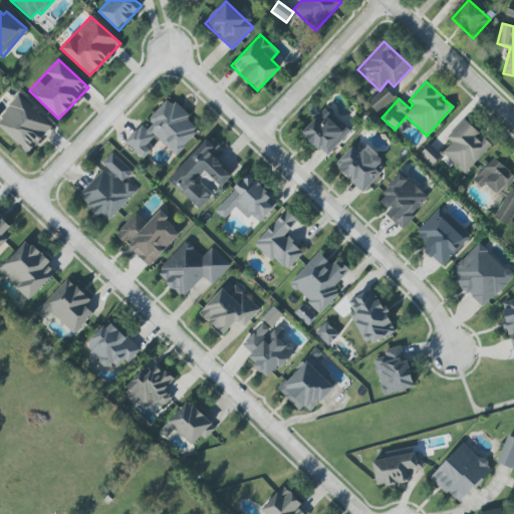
[(394,97),(384,86),(366,102),(375,112),(394,97)]
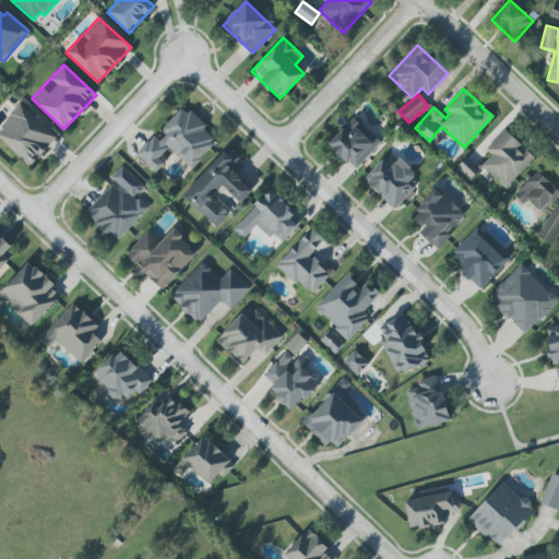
[(0,139),(28,167),(57,138),(22,104),(0,126),(0,139)]
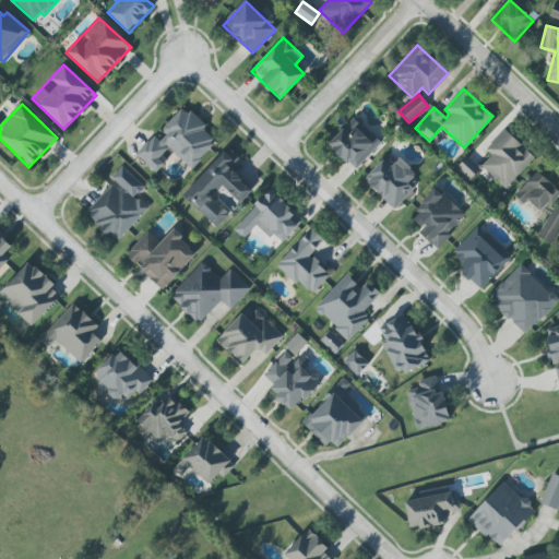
[(191,169),(215,142),(202,130),(205,127),(183,107),(155,138),(153,135),(135,154),(155,173),(164,163),(158,158),(167,147),(191,169)]
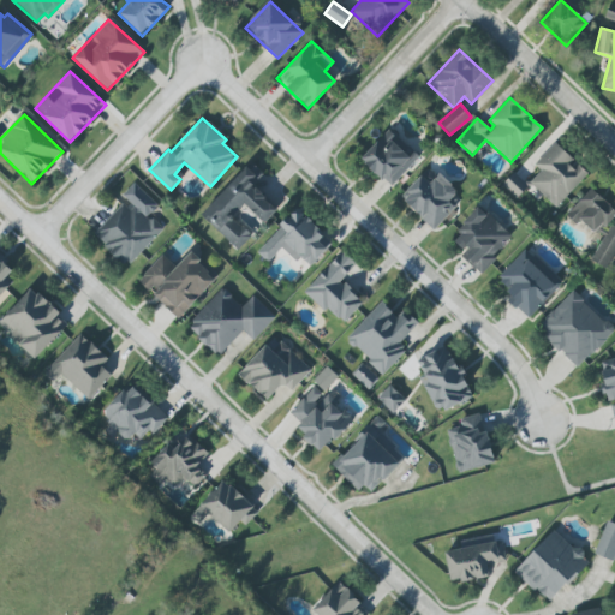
[(418,157),(388,129),(360,159),(390,187),(418,157)]
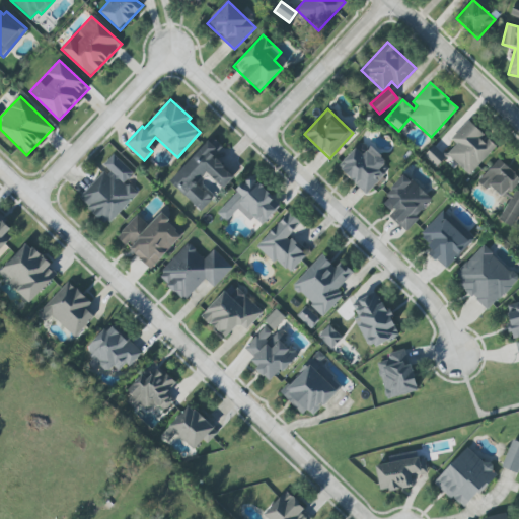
[(496,146),(488,139),(487,140),(466,121),(450,139),(455,144),(444,156),(433,146),(424,155),(436,167),(446,157),(466,176),(496,146)]
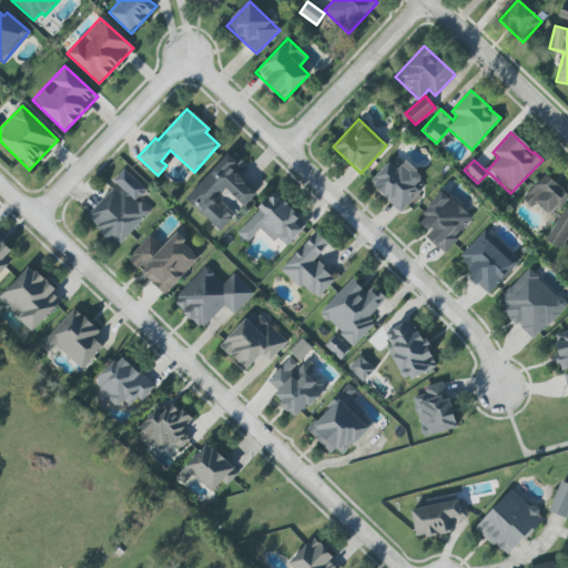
[(184,200),(220,231),(233,216),(214,200),(224,189),(243,206),(255,193),(233,172),(243,161),(230,149),(184,200)]
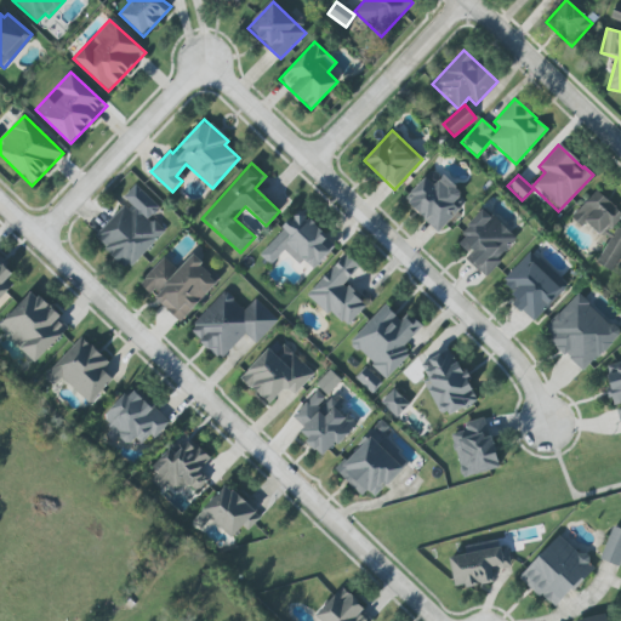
[(460,210),(453,203),(461,193),(444,175),(433,184),(426,177),(403,198),(436,232),(460,210)]
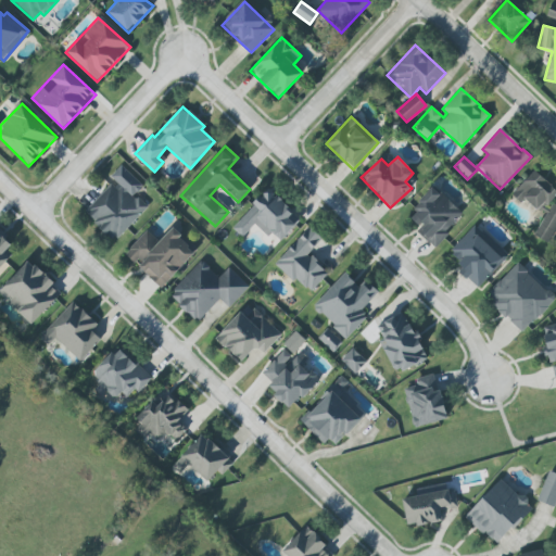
[(147,206),(134,194),(142,186),(121,165),(109,178),(112,181),(83,213),(114,241),(147,206)]
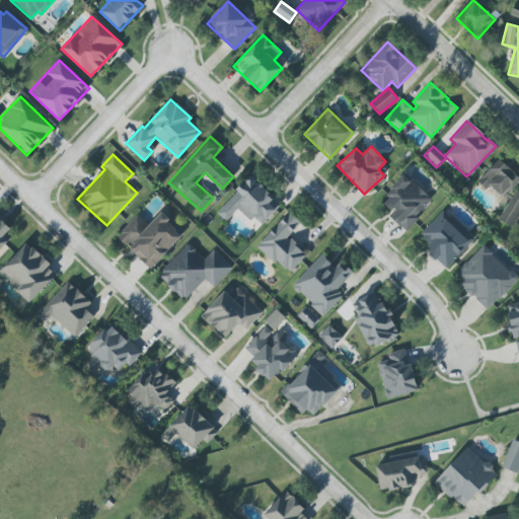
[(489,186),(501,197),(505,192),(507,194),(518,180),(518,177),(498,158),(477,181),(486,190),(489,186)]
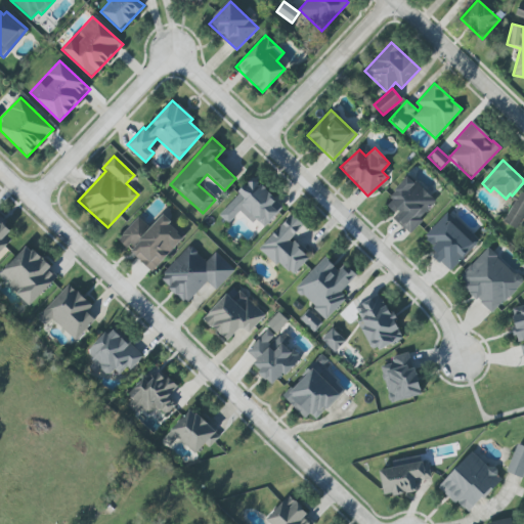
[(436,200),(406,176),(385,205),(396,213),(392,219),(410,233),(436,200)]
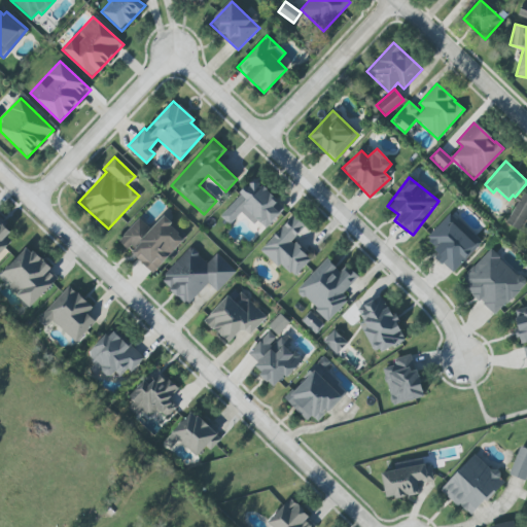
[(219,216),(229,225),(240,212),(254,224),(257,221),(266,229),(284,208),(252,179),(219,216)]
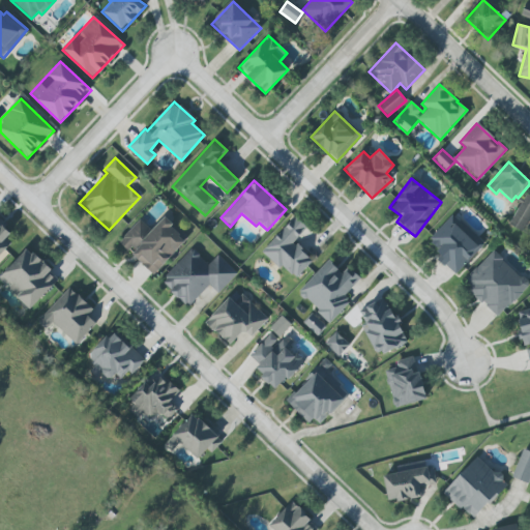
[(510,226),(525,232),(529,218),(529,195),(524,193),(510,226)]
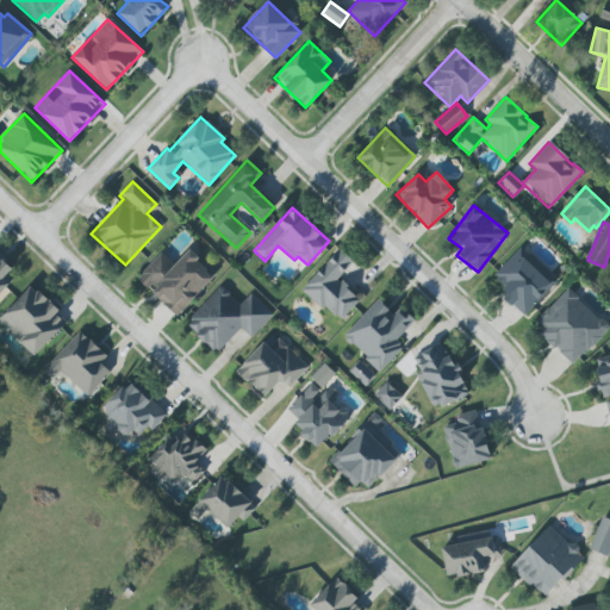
[(523,316),(556,281),(521,247),(492,277),(505,288),(499,294),(523,316)]
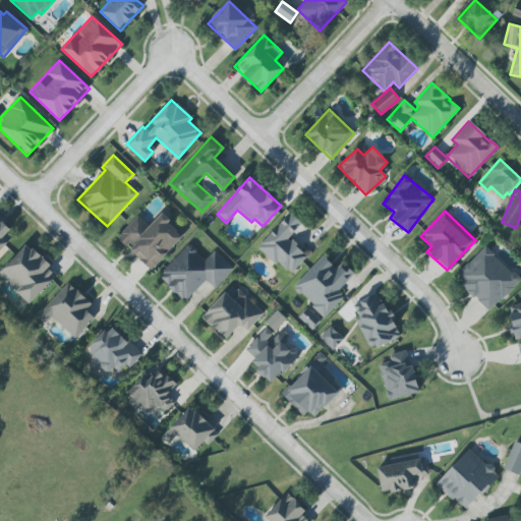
[(257,245),(288,275),(307,255),(288,237),(301,223),(290,212),(257,245)]
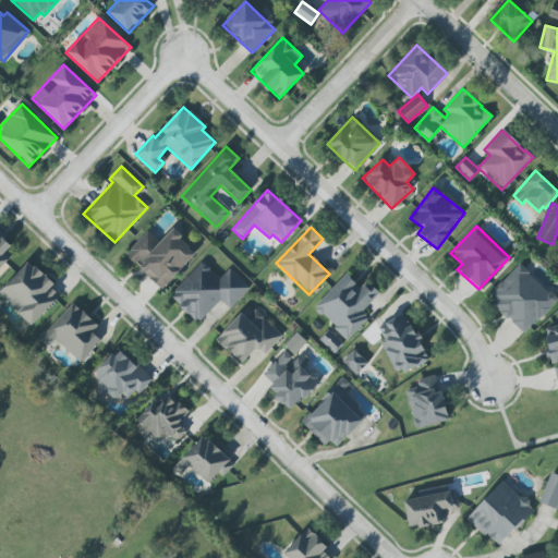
[(195,252),(171,230),(160,242),(147,230),(124,255),(135,264),(161,289),(195,252)]
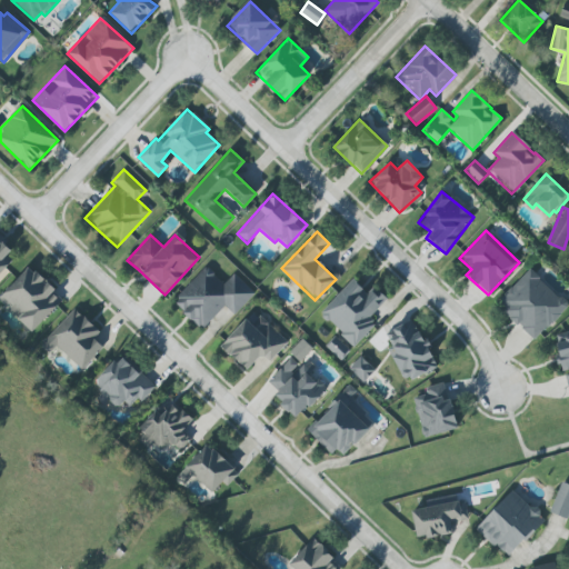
[(0,273),(15,258),(0,243),(0,273)]
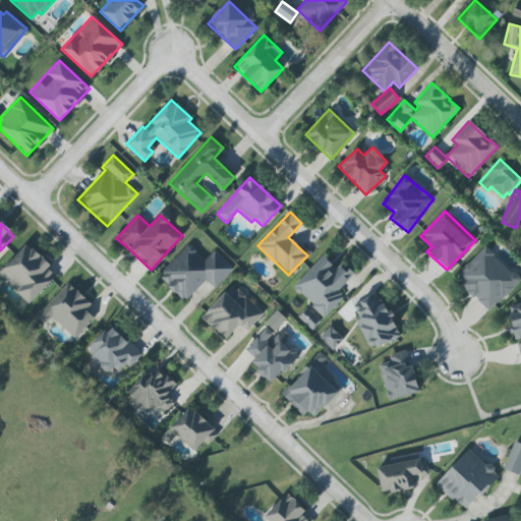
[(58,274),(24,244),(0,271),(0,277),(30,304),(58,274)]
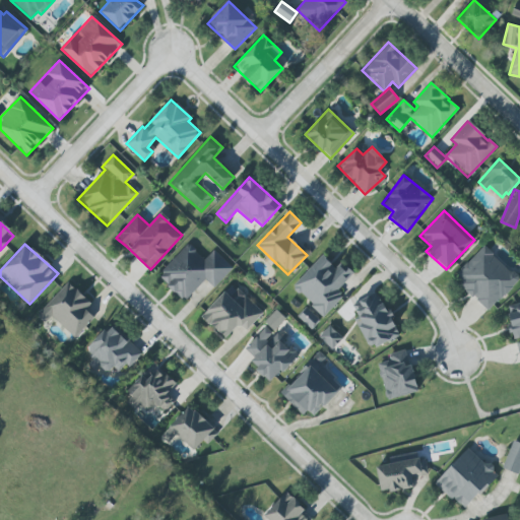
[(213,250),(204,259),(187,244),(157,276),(184,301),(204,279),(214,288),(233,268),(213,250)]
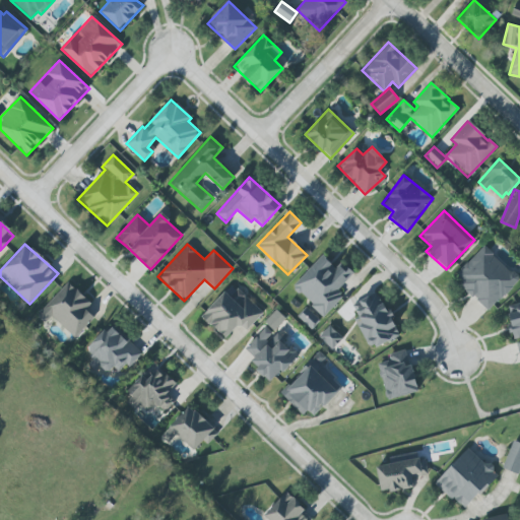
[(486,311),(518,280),(484,246),(453,276),(486,311)]
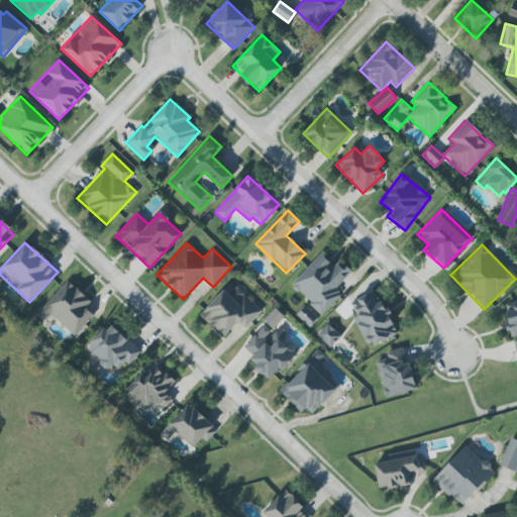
[(321,315),(340,295),(334,289),(351,272),(339,261),(333,267),(320,253),(290,285),(321,315)]
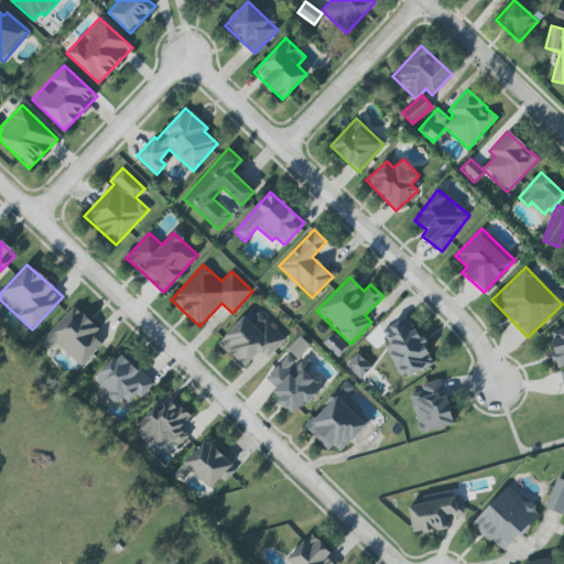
[(56,344),(80,367),(101,345),(93,335),(98,329),(74,305),(40,342),(49,350),(56,344)]
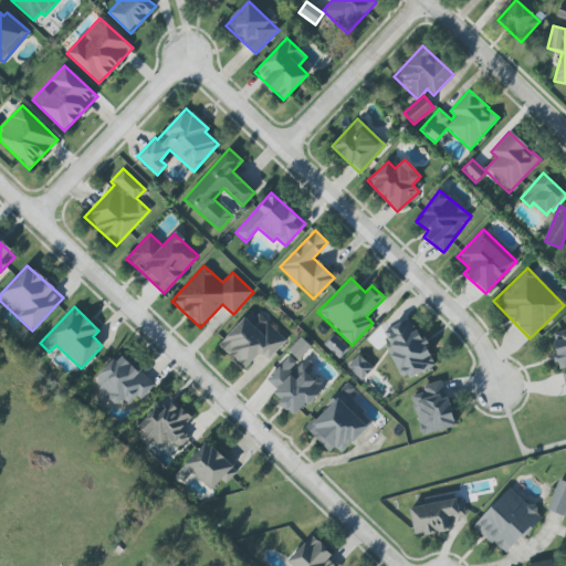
[(285,341),(252,308),(218,344),(244,369),(260,353),(268,359),(285,341)]
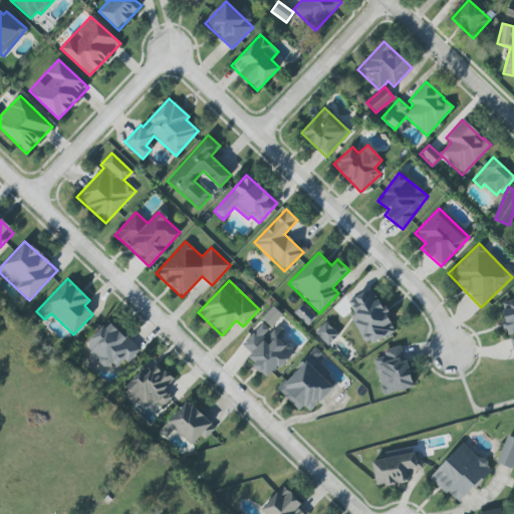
[(394,332),(374,288),(347,300),(353,313),(350,315),(364,345),(394,332)]
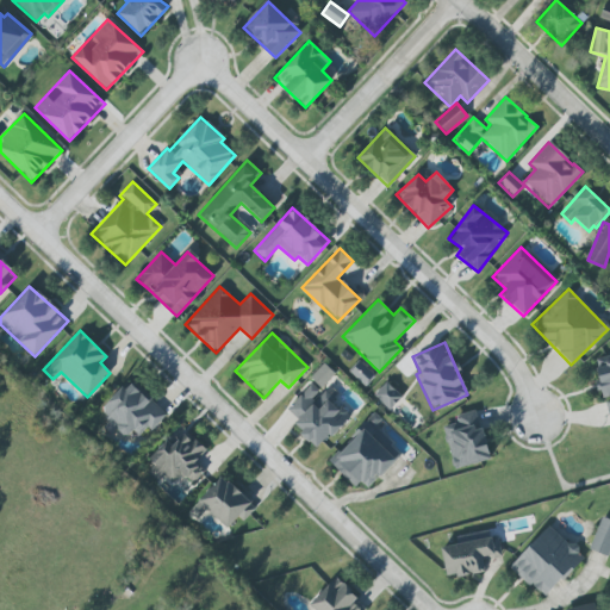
[(609,424),(609,359),(609,360),(609,356),(593,359),(602,399),(604,399),(609,424)]
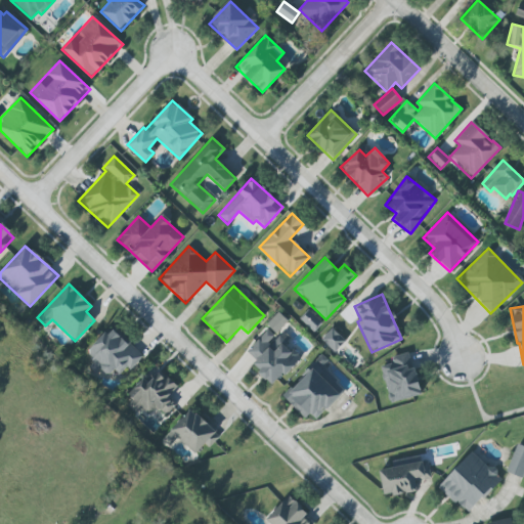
[(86,354),(108,375),(113,369),(121,377),(141,355),(111,328),(86,354)]
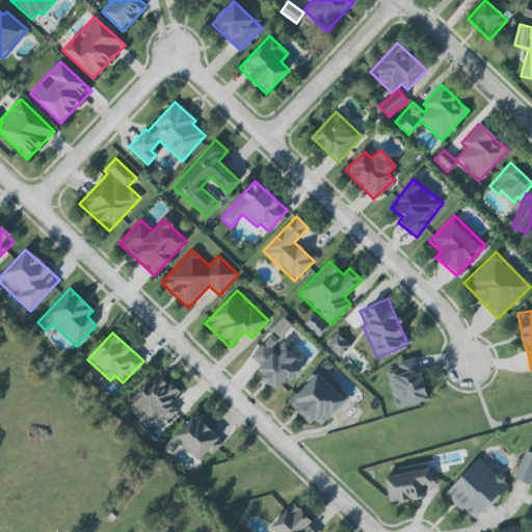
[(325,344),(339,357),(350,346),(337,333),(325,344)]
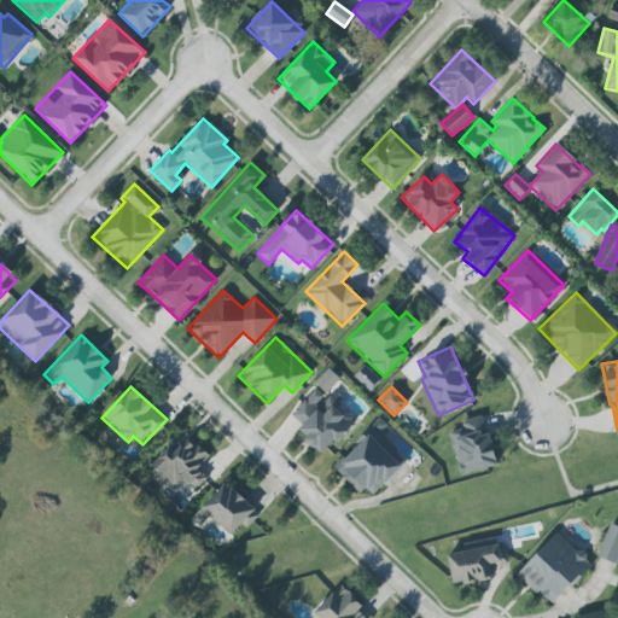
[(291,415),(303,425),(297,432),(322,455),(353,421),(315,388),(291,415)]
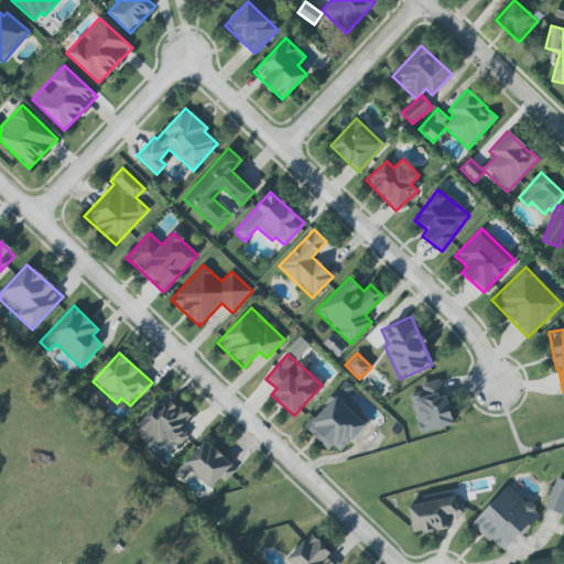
[(421,383),(423,390),(409,394),(420,433),(453,424),(441,379),(421,383)]
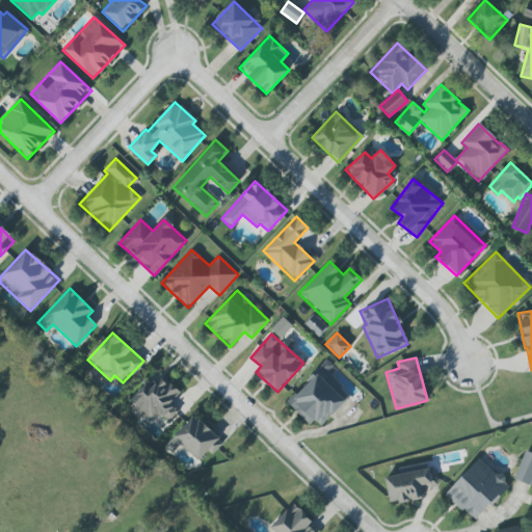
[(287,402),(310,425),(314,420),(320,426),(345,400),(316,372),(287,402)]
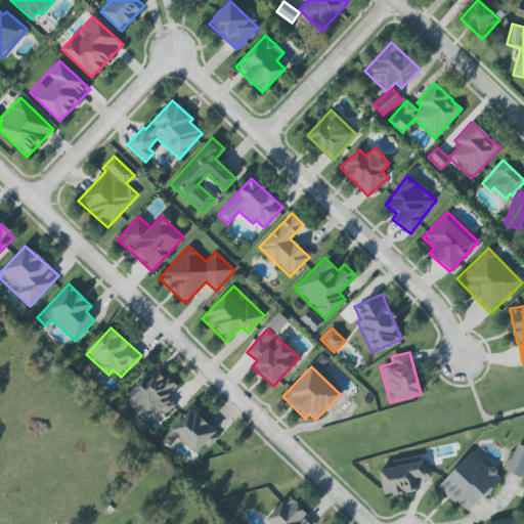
[(220,436),(189,408),(170,432),(195,454),(204,444),(209,448),(220,436)]
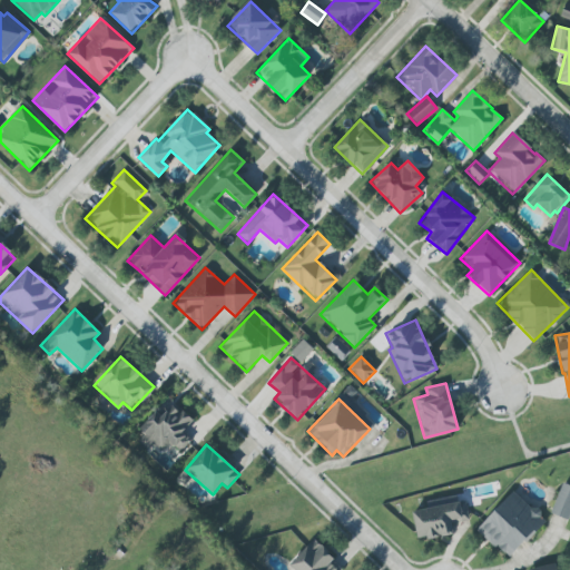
[(569,520),(569,517),(569,484),(562,482),(550,513),(569,520)]
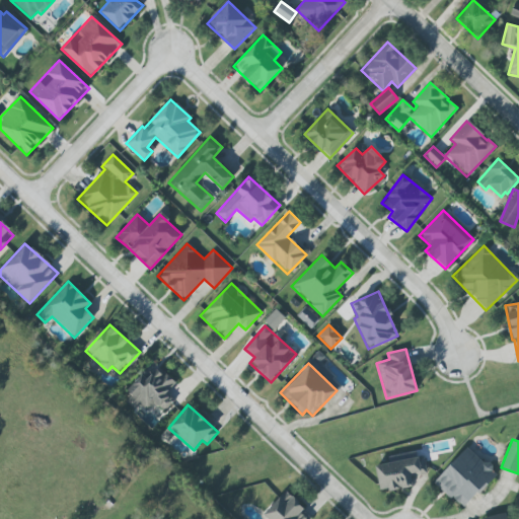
[(434,482),(463,509),(497,473),(467,446),(434,482)]
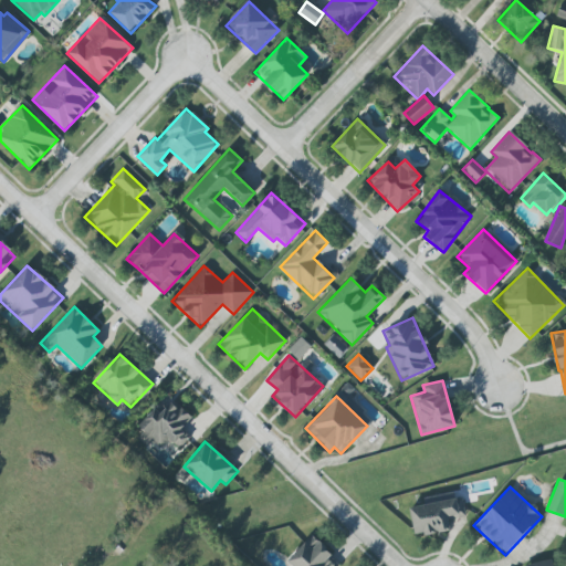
[(413,536),(449,531),(447,519),(464,515),(462,498),(408,506),(413,536)]
